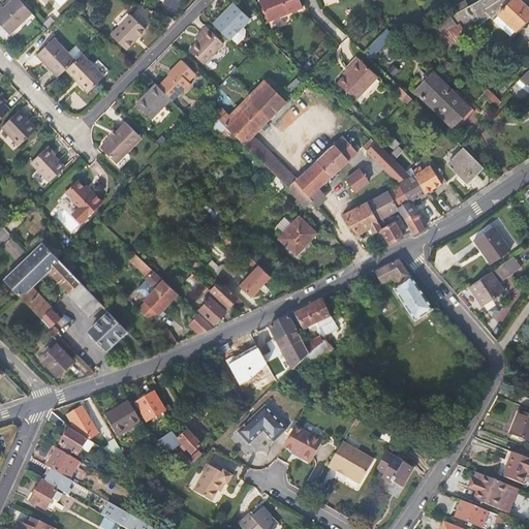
[(0,25),(9,36),(33,14),(19,0),(13,0),(0,13),(0,25)]
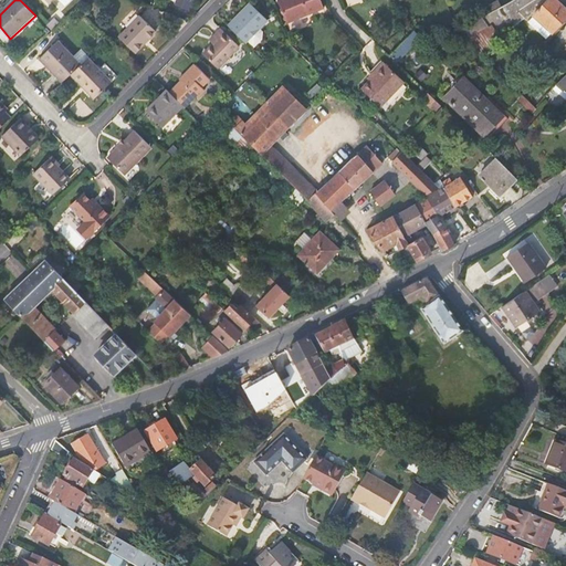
[(283,0),(278,2),(286,24),(324,10),(320,0),(283,0)]
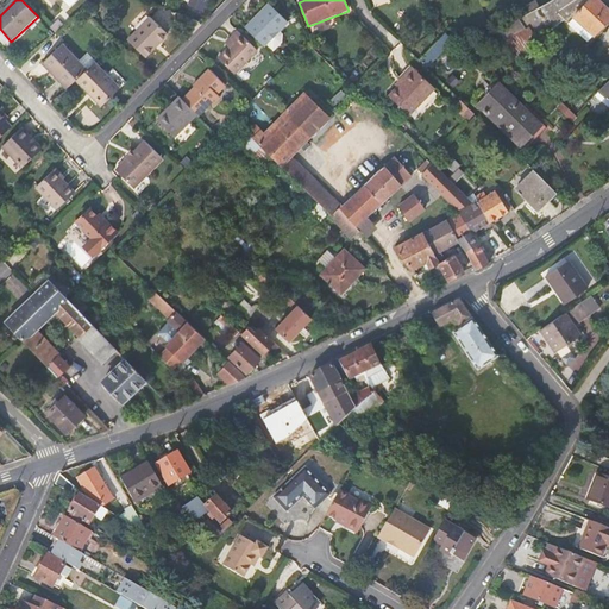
[(548,0),(540,6),(531,12),(520,18),(535,42),(563,20),(566,25),(572,19),(571,18),(588,0),(548,0)]
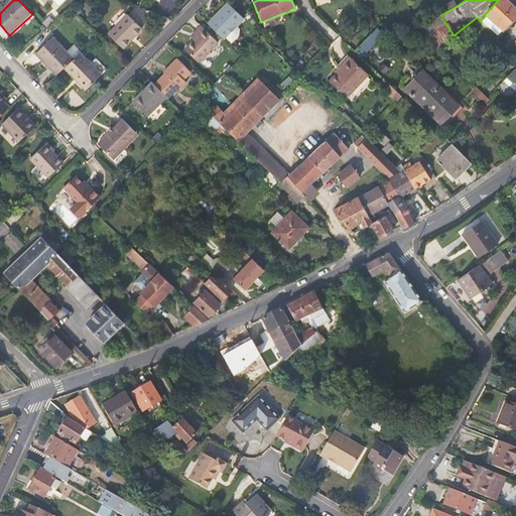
[(458,5),(455,0),(454,0),(446,5),(449,10),(458,5)]
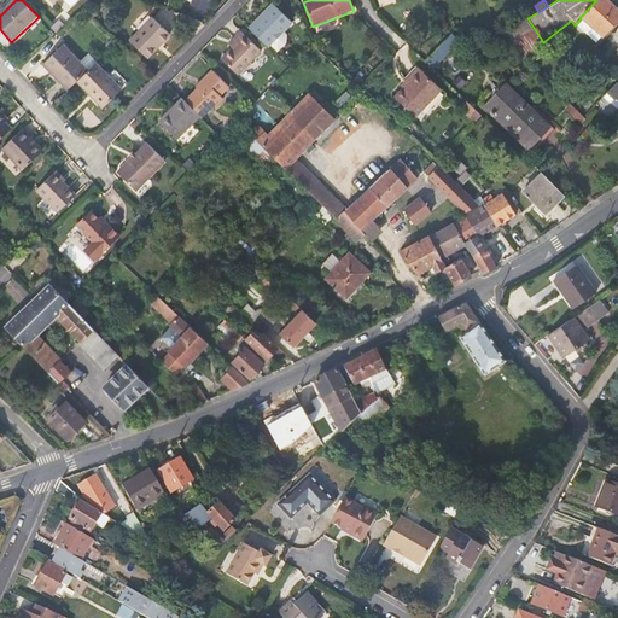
[(587,24),(598,35),(599,36),(617,16),(617,9),(610,1),(607,0),(596,0),(579,18),(581,19),(587,24)]
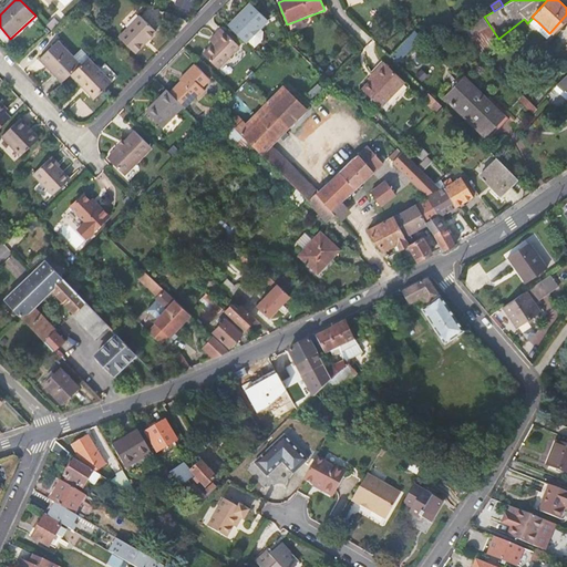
[(251,4),(244,11),(247,14),(232,29),(247,43),(269,21),(251,4)]
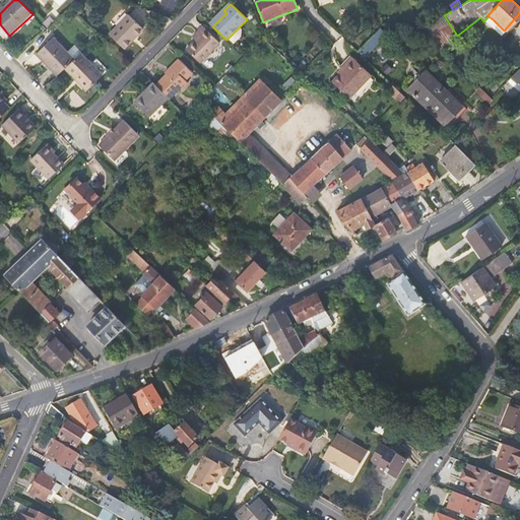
[(223,10),(210,24),(212,26),(226,13),(223,10)]
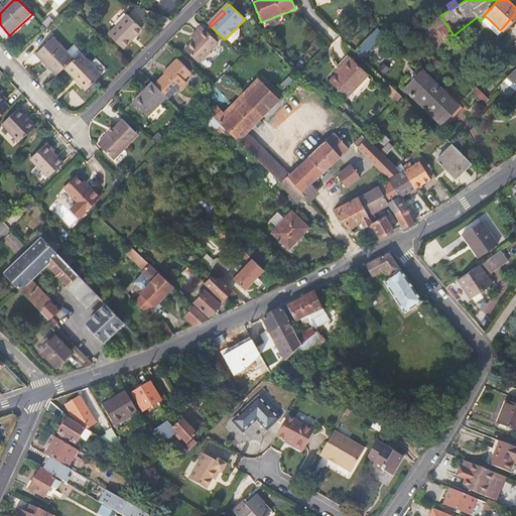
[(412,26),(436,51),(454,35),(440,15),(420,26),(412,26)]
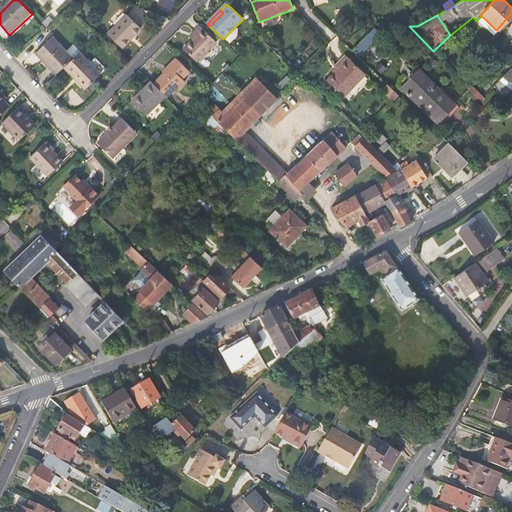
[(142,29),(128,16),(109,34),(124,49),(142,29)]
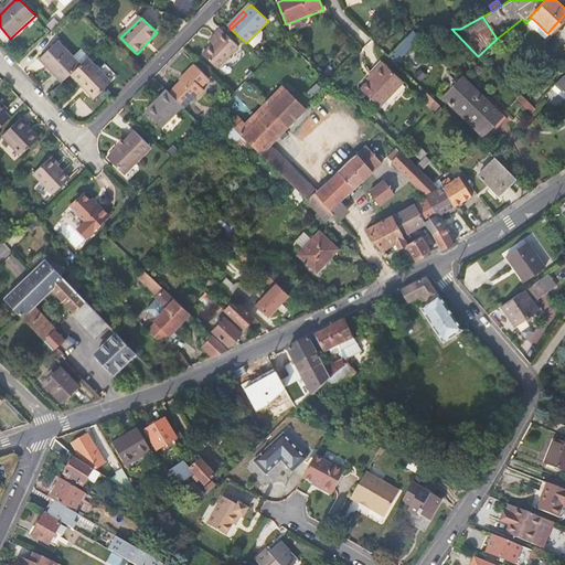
[(222,30),(214,36),(217,41),(213,45),(203,55),(219,70),(235,53),(240,48),(222,30)]
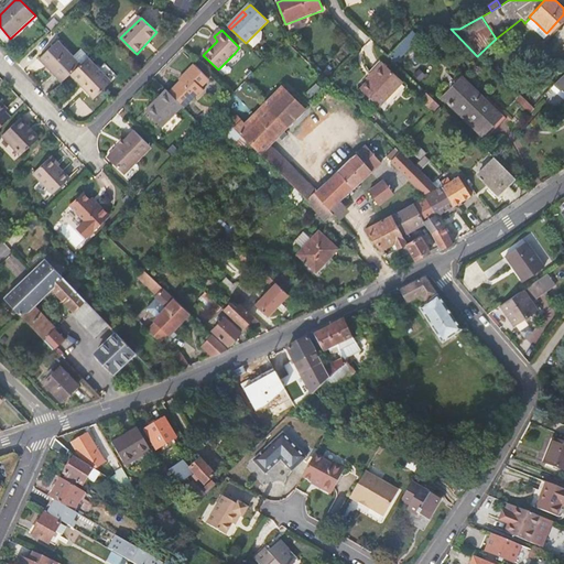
[(412,33),(389,57),(394,63),(418,39),(412,33)]
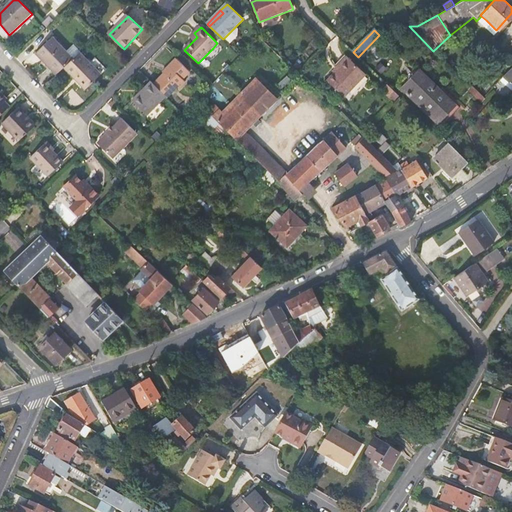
[(46,62),(58,74),(64,69),(73,60),(52,39),(35,55),(44,64),(46,62)]
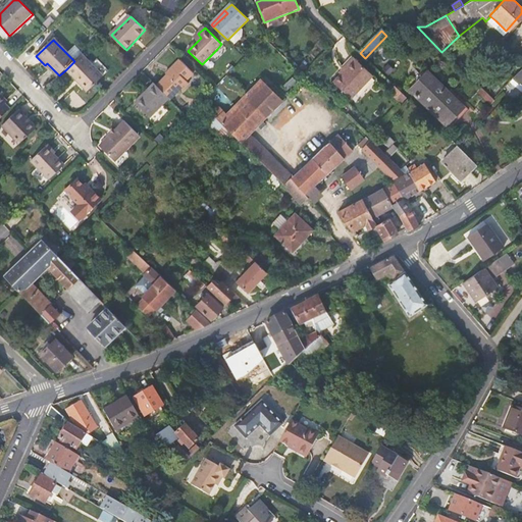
[(103,76),(82,55),(74,61),(65,70),(87,92),(103,76)]
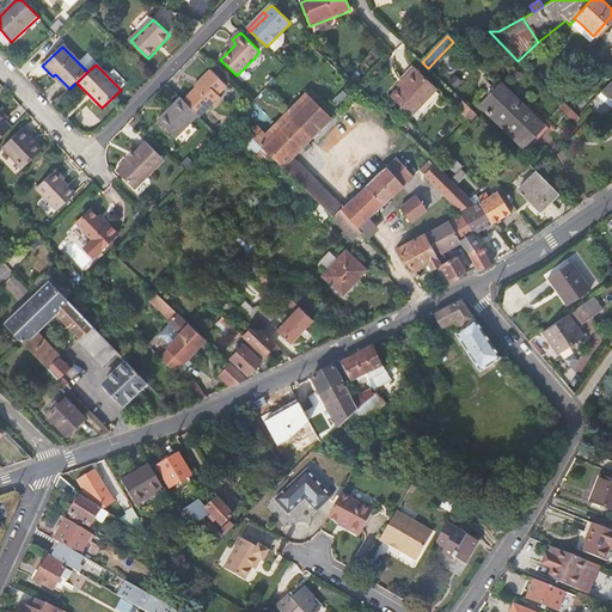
[(220,95),(232,81),(216,65),(202,80),(203,81),(184,101),(199,115),(201,116),(213,104),(215,105),(222,97),(220,95)]
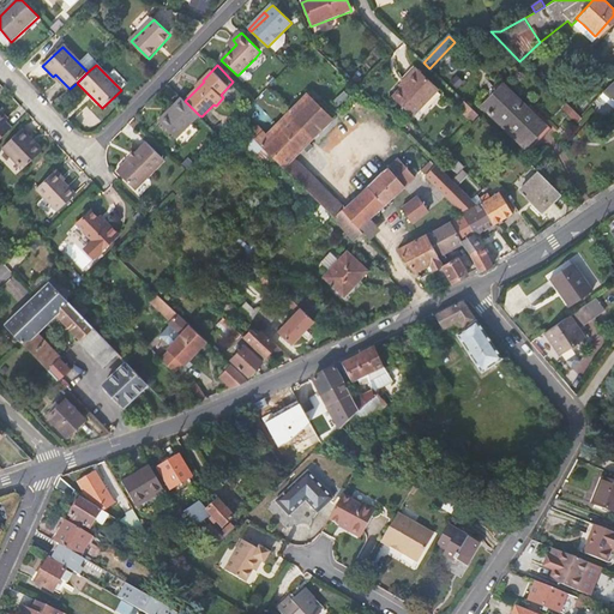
[(413,67),(402,79),(404,82),(390,96),(410,114),(435,88),(413,67)]
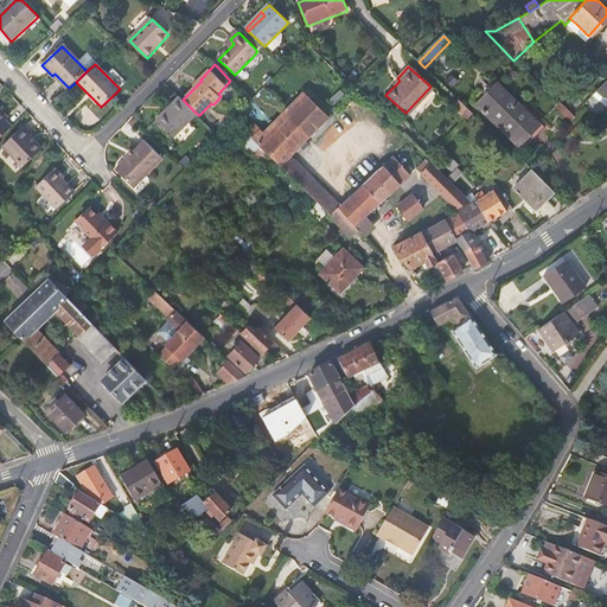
[(606,77),(596,90),(605,97),(606,94),(606,77)]
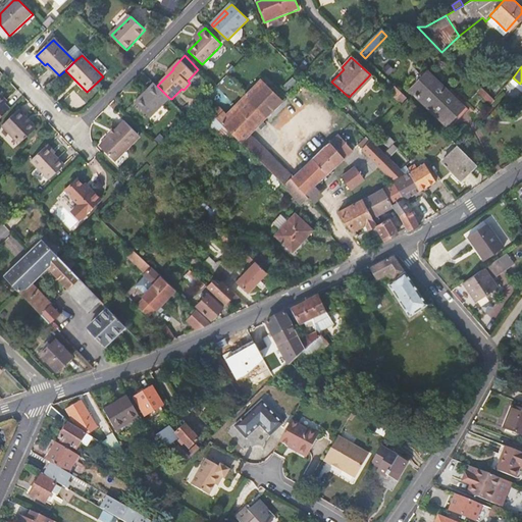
[(406,88),(410,92),(425,75),(422,71),(406,88)]
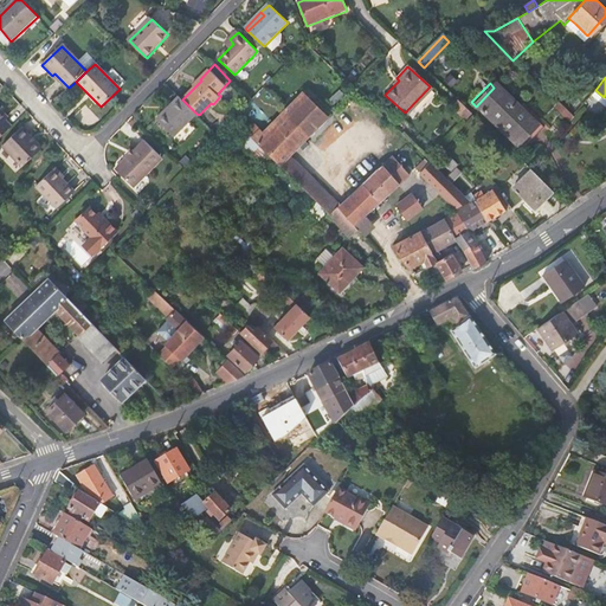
[(476,107),(516,144),(535,127),(494,88),(476,107)]
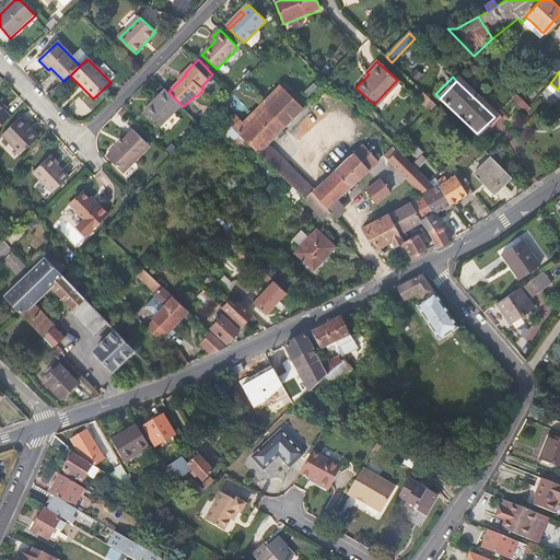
[(314,191),(314,190),(266,144),(304,106),(281,84),(243,124),(235,116),(228,124),(248,144),(305,198),(314,191)]
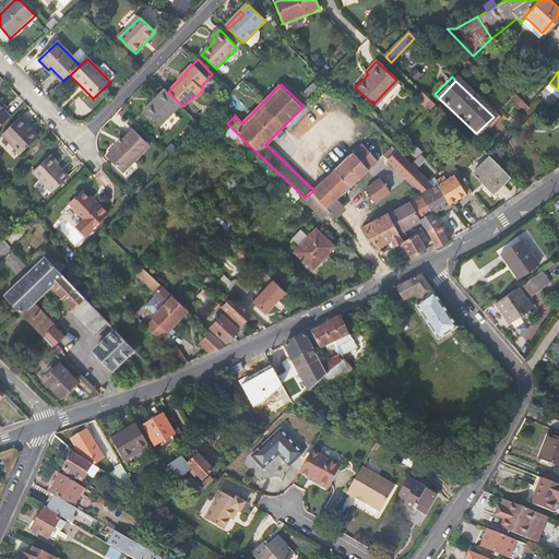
[(162,126),(181,105),(168,92),(166,90),(145,110),(162,126)]
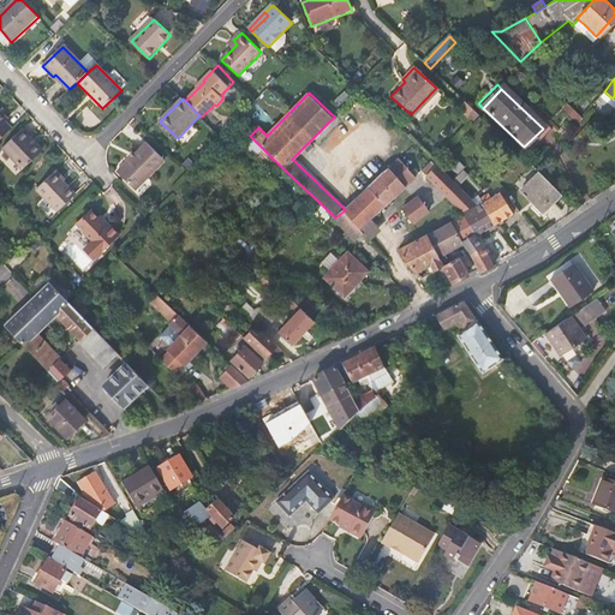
[(0,141),(12,130),(6,124),(9,120),(0,112),(0,141)]
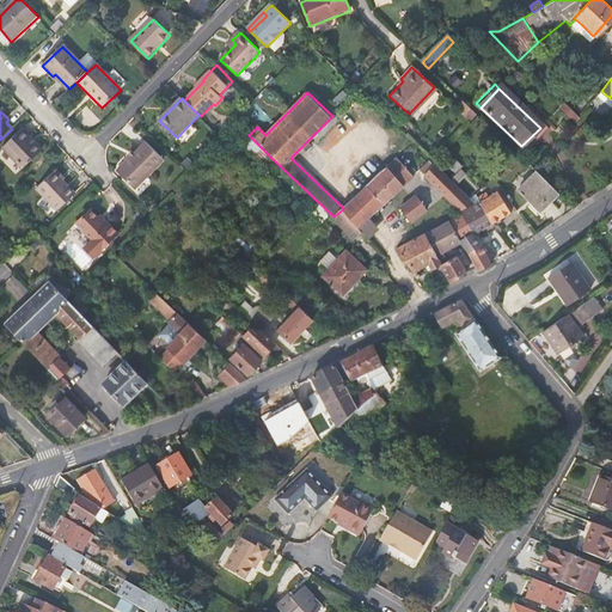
[(185,141),(195,130),(189,126),(179,136),(185,141)]
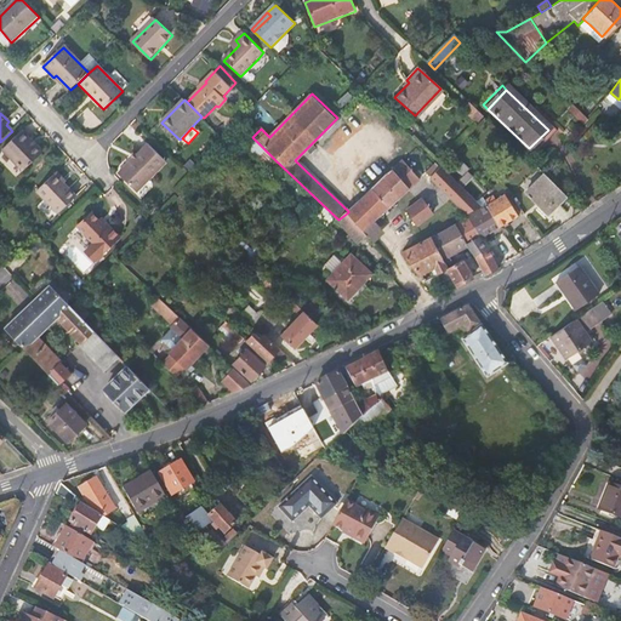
[(554,135),(548,130),(529,148),(535,154),(554,135)]
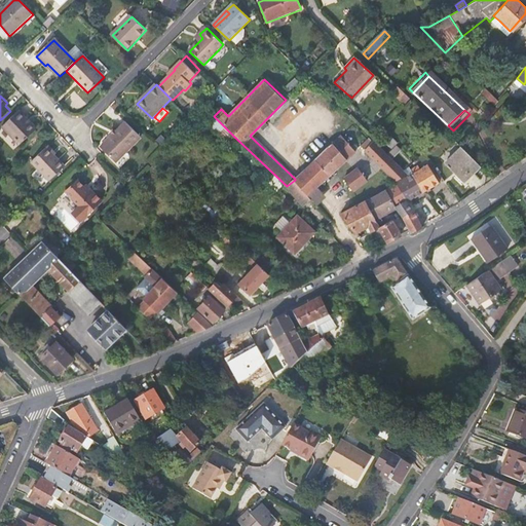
[(2,128),(21,148),(36,133),(26,120),(27,120),(20,112),(2,128)]
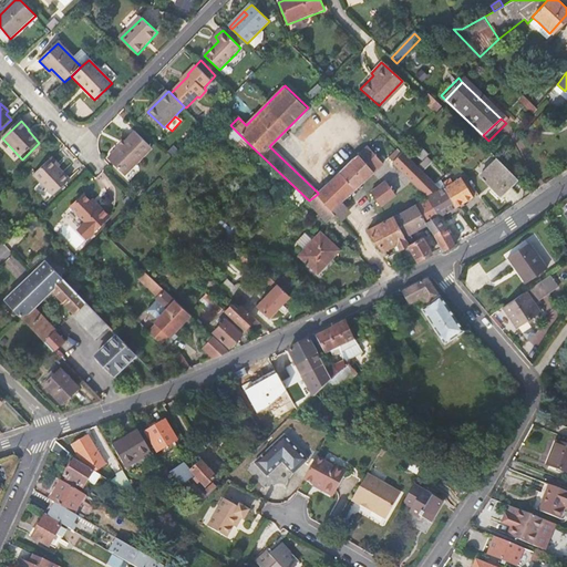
[(110,158),(126,176),(153,148),(136,132),(110,158)]
